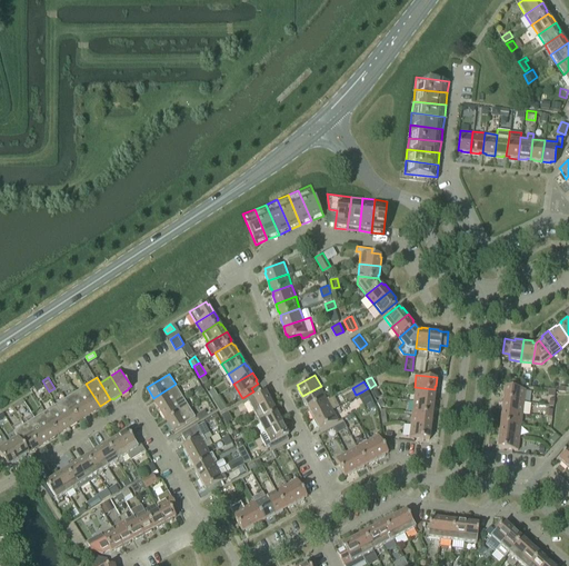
[(86,384),(76,390),(90,413),(100,406),(86,384)]
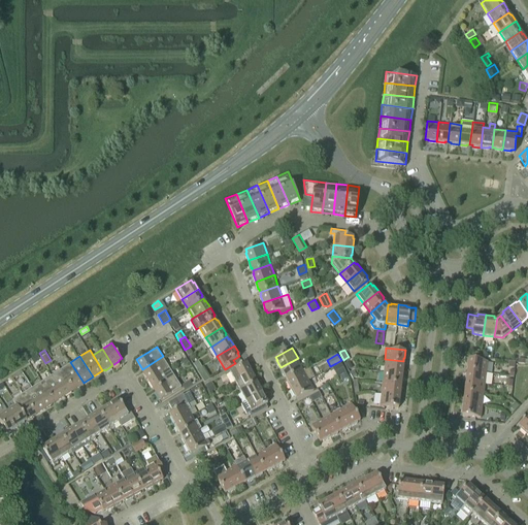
[(163,356),(142,369),(149,379),(169,366),(163,356)]
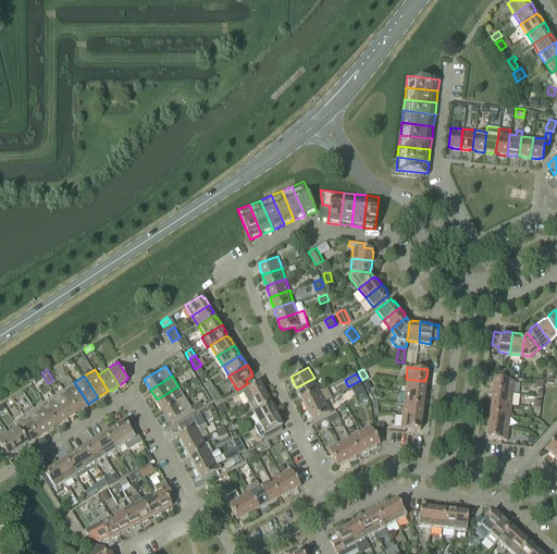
[(494,390),(514,392),(515,380),(494,377),(493,386),(494,386),(494,390)]
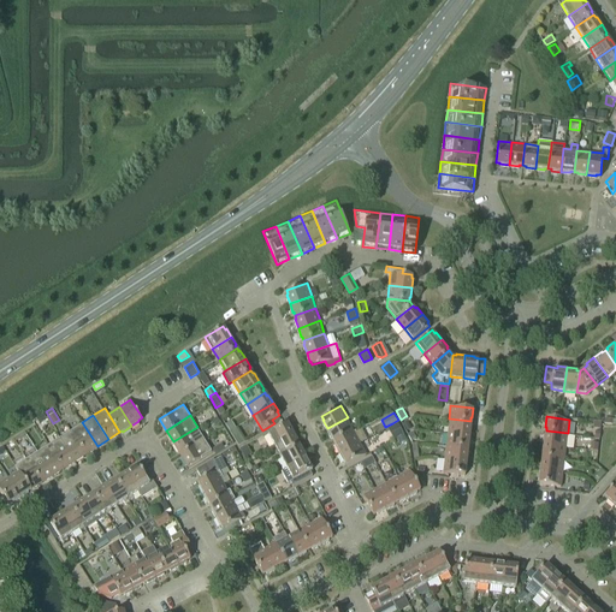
[(348,417),(327,428),(331,437),(333,437),(335,439),(354,429),(348,417)]
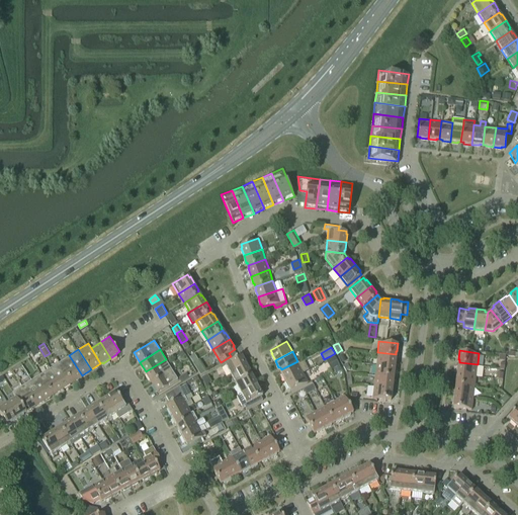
[(192,358),(193,361),(198,358),(194,352),(189,355),(192,358)]
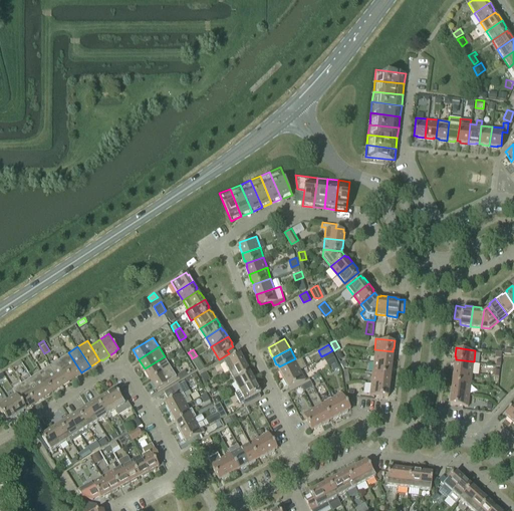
[(374,349),(373,360),(393,362),(394,354),(393,354),(393,351),(374,349)]
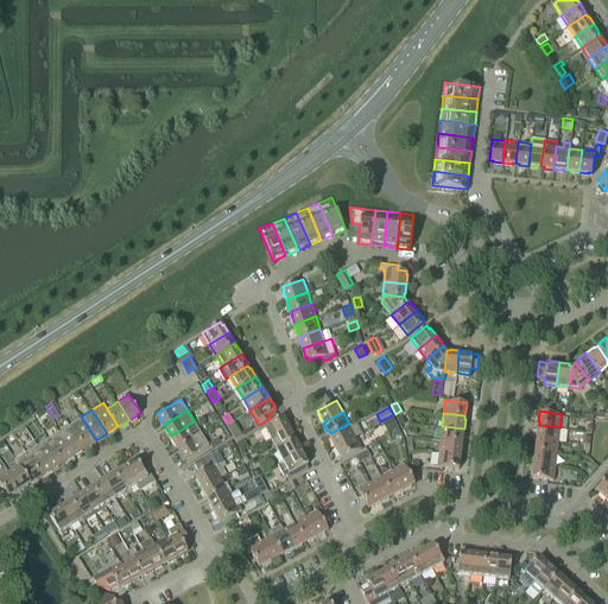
[(271,438),(291,427),(287,419),(285,419),(284,415),(265,426),(271,438)]
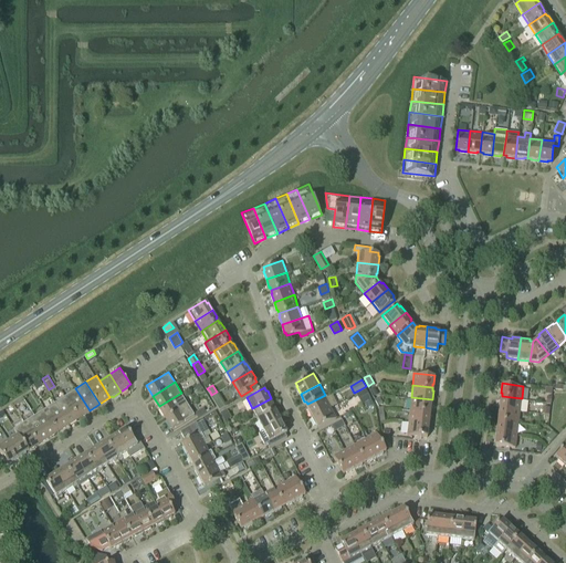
[(75,388),(65,395),(80,417),(90,410),(75,388)]
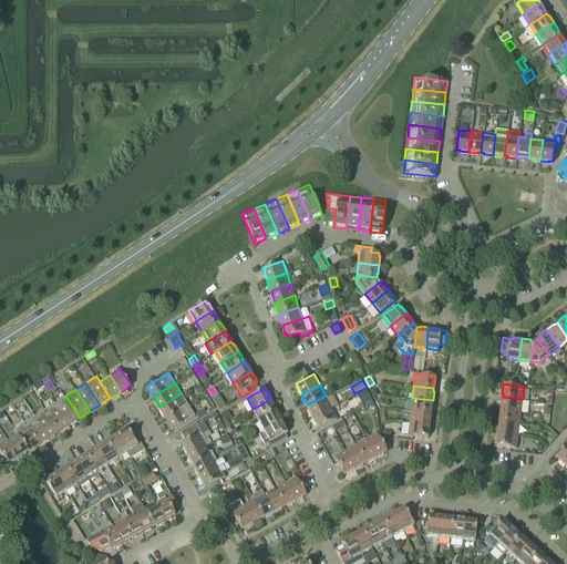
[(366,389),(359,392),(364,402),(366,402),(371,398),(366,389)]
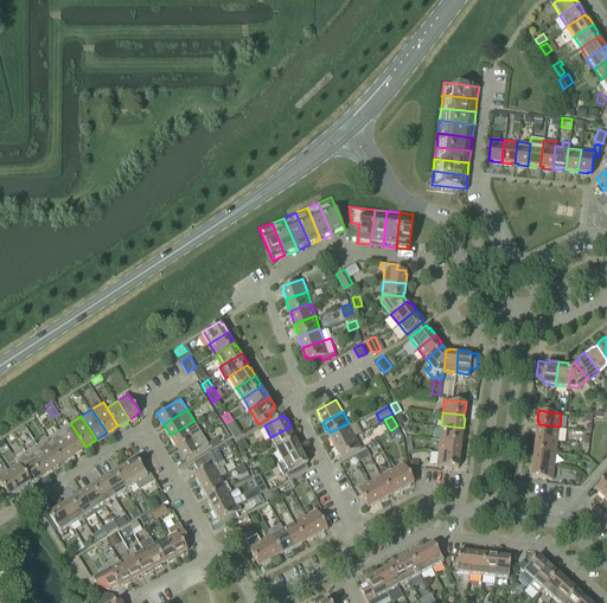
[(202,431),(195,421),(171,435),(178,446),(202,431)]
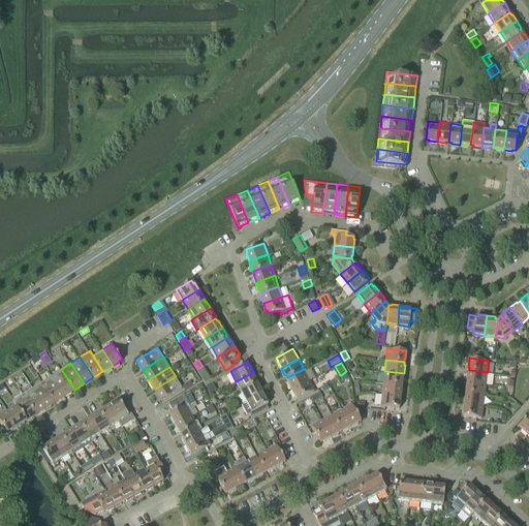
[(203,367),(196,370),(204,381),(210,377),(203,367)]
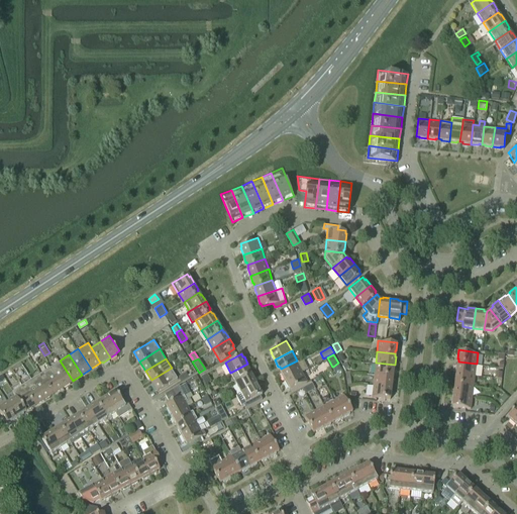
[(73,381),(60,361),(50,367),(63,387),(73,381)]
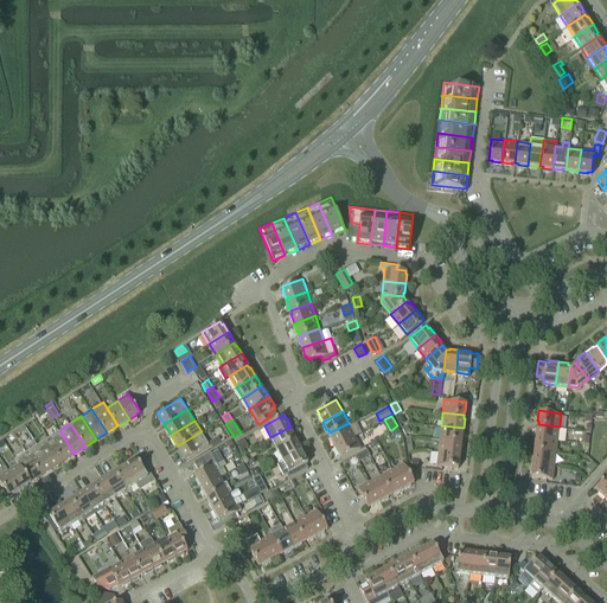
[(349,423),(330,432),(331,436),(330,437),(334,446),(355,434),(349,423)]
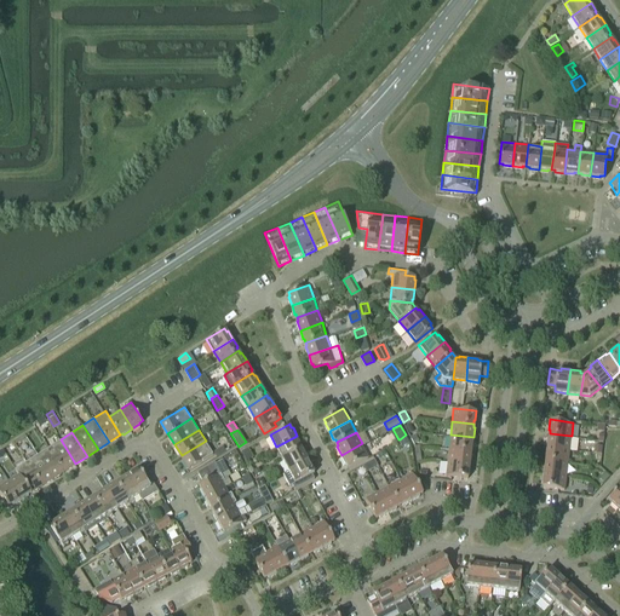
[(572,436),(550,433),(549,437),(547,437),(546,445),(569,449),(572,436)]
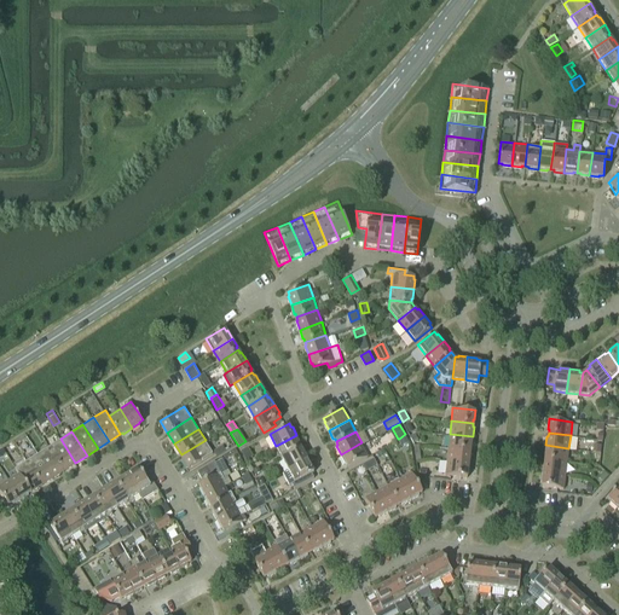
[(409,440),(405,434),(399,439),(401,444),(409,440)]
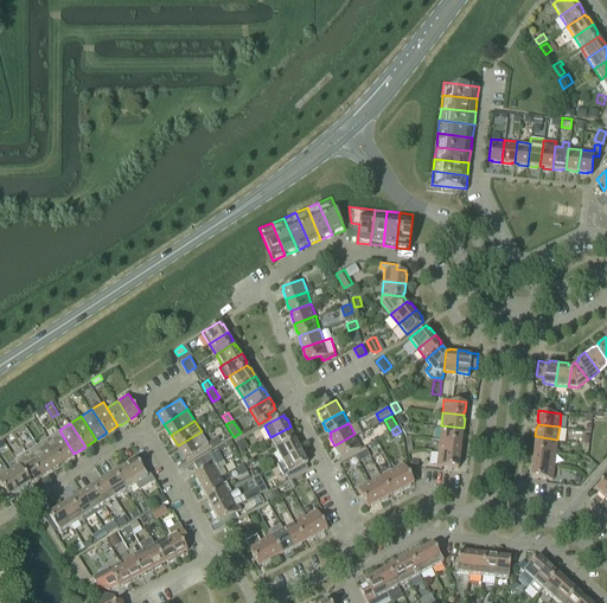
[(464,428),(441,425),(439,438),(460,441),(461,437),(462,437),(464,428)]
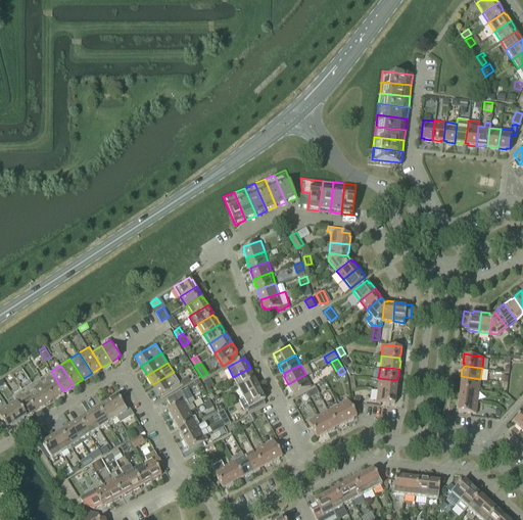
[(250,368),(233,377),(238,387),(254,378),(253,375),(254,375),(250,368)]
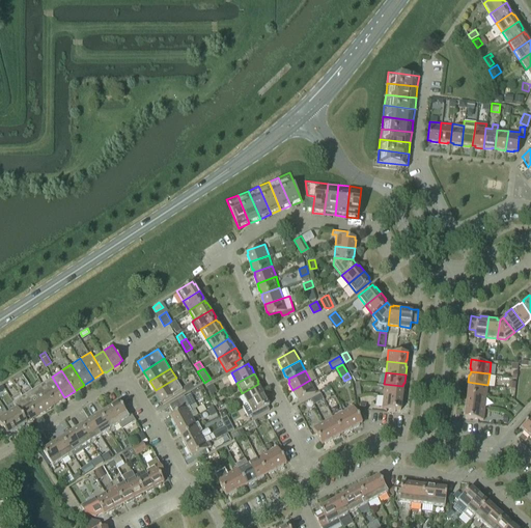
[(52,377),(43,383),(55,403),(64,397),(52,377)]
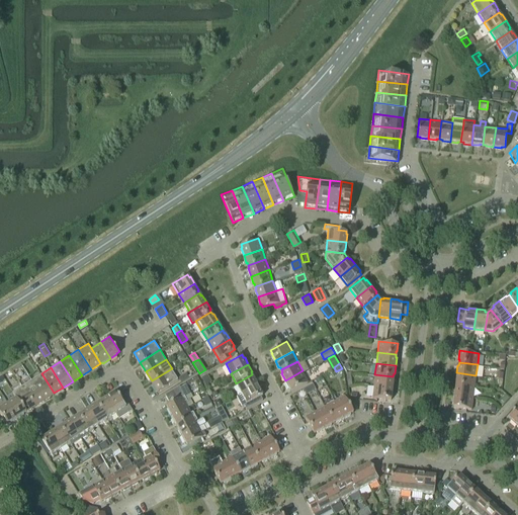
[(172,368),(152,380),(158,391),(178,377),(172,368)]
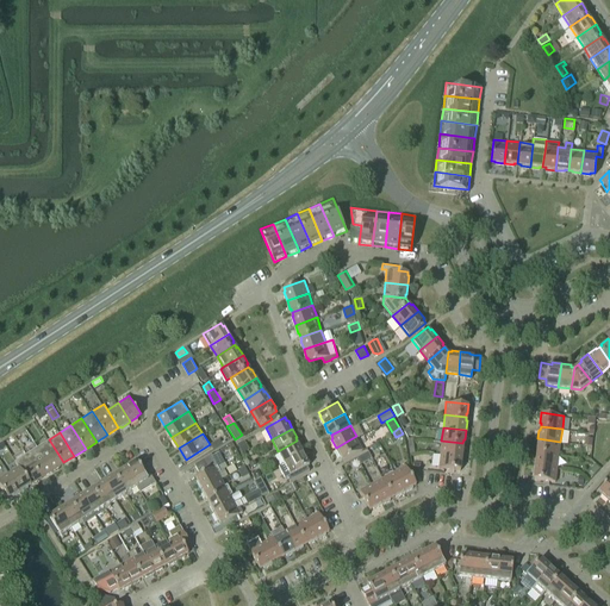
[(362,448),(356,436),(336,448),(341,455),(342,455),(343,458),(362,448)]
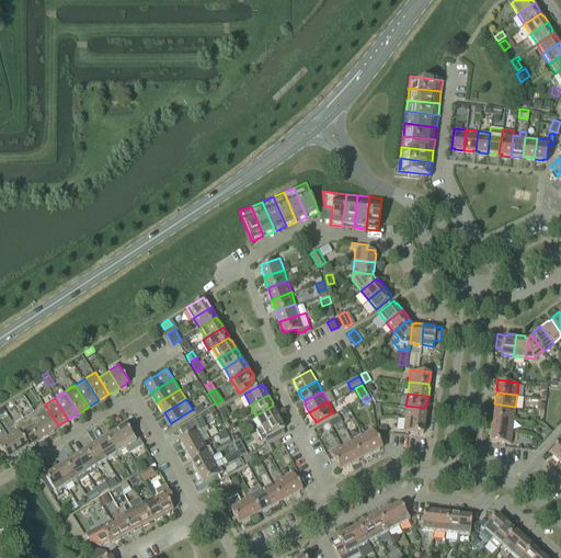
[(202,402),(193,407),(196,412),(205,407),(202,402)]
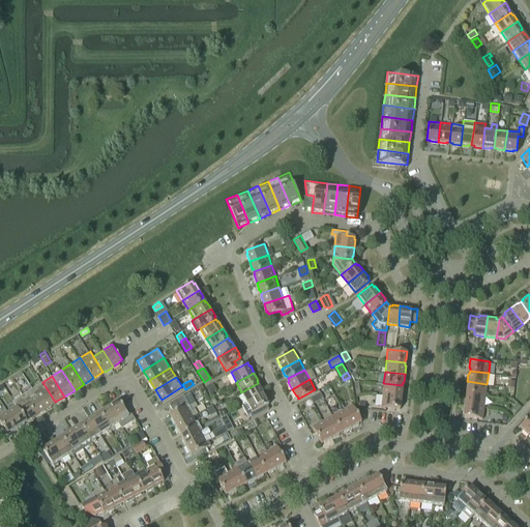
[(210,392),(216,389),(212,381),(206,384),(210,392)]
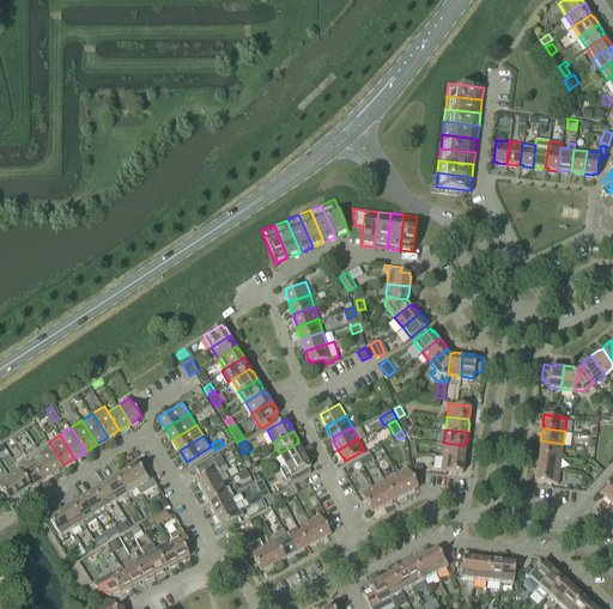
[(563,444),(540,440),(539,450),(540,450),(540,454),(562,456),(563,444)]
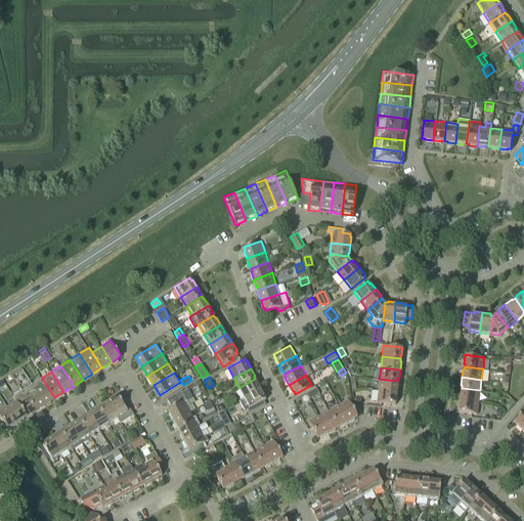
[(54,397),(42,378),(32,383),(45,403),(54,397)]
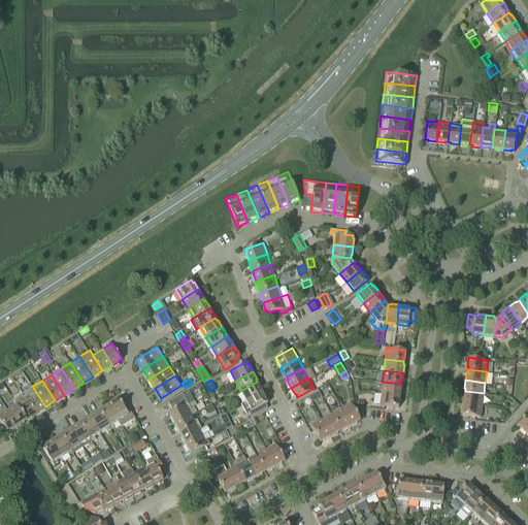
[(257,382),(240,391),(245,400),(263,391),(260,384),(259,384),(257,382)]
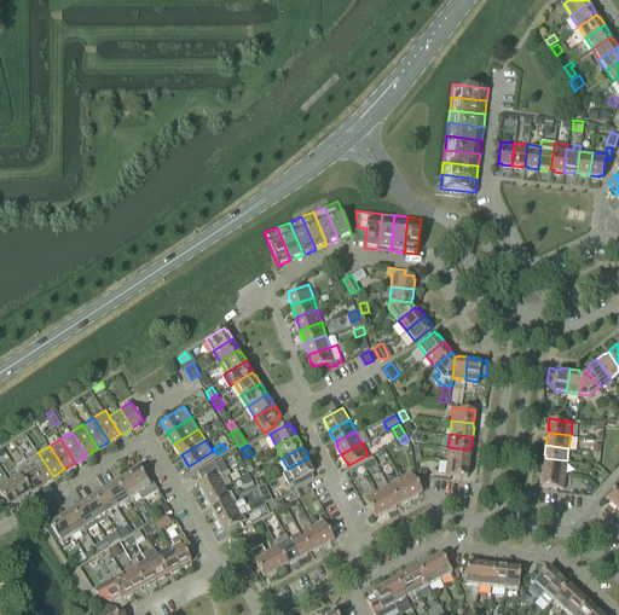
[(447,447),(446,459),(469,463),(470,453),(469,453),(469,450),(447,447)]
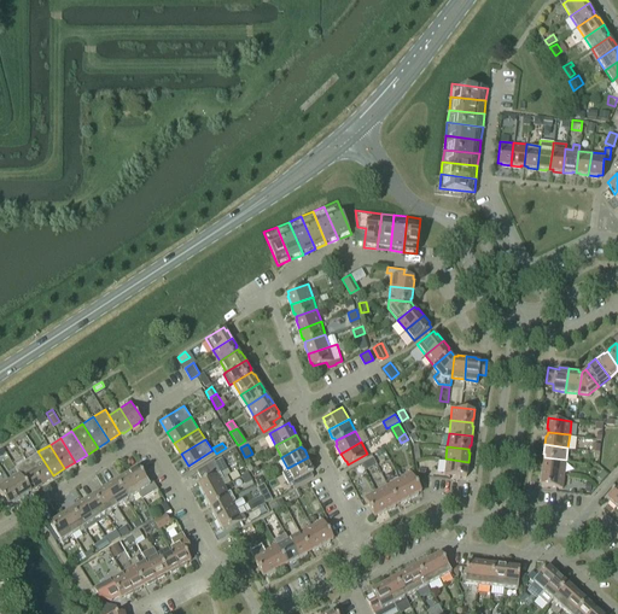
[(38,451),(27,458),(42,483),(53,475),(38,451)]
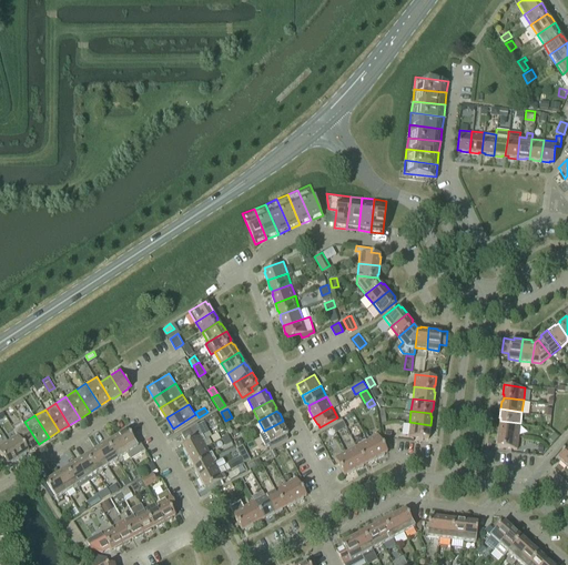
[(335,432),(346,425),(343,419),(332,425),(335,432)]
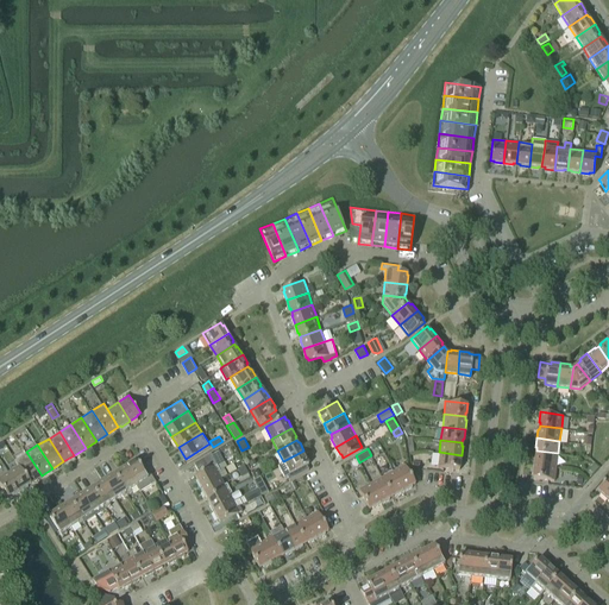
[(209,453),(194,462),(200,473),(195,476),(198,479),(196,479),(201,487),(221,477),(227,473),(224,467),(226,465),(224,460),(218,451),(211,454),(209,453)]
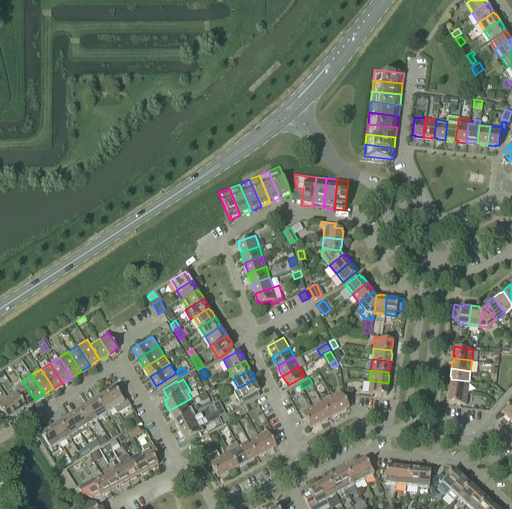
[(238,388),(234,390),(239,400),(241,399),(243,402),(254,397),(260,394),(258,390),(260,389),(258,386),(259,386),(255,379),(238,388)]
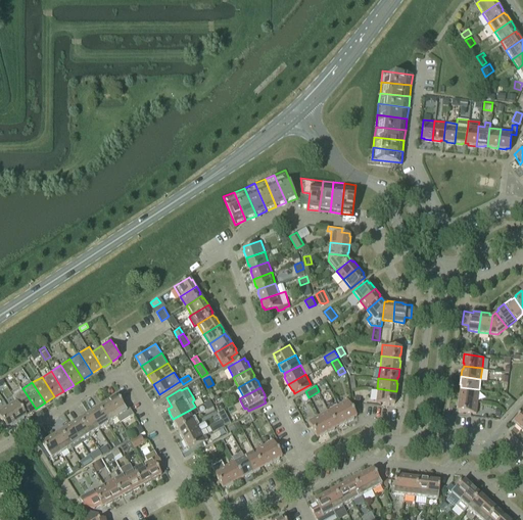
[(460,390),(459,398),(478,400),(479,389),(461,387),(461,390),(460,390)]
